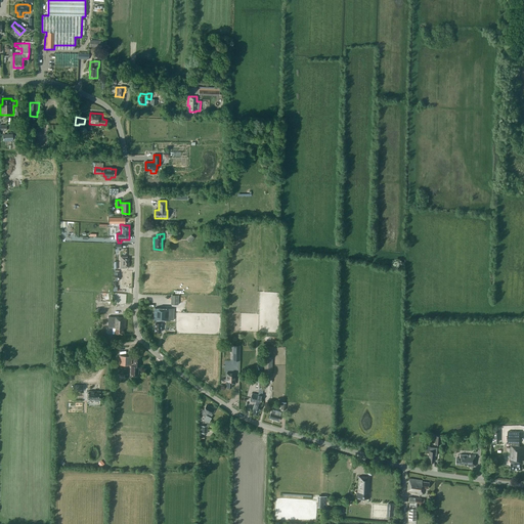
[(129,267),(129,258),(127,258),(127,257),(121,257),(121,268),(127,268),(127,267),(129,267)]
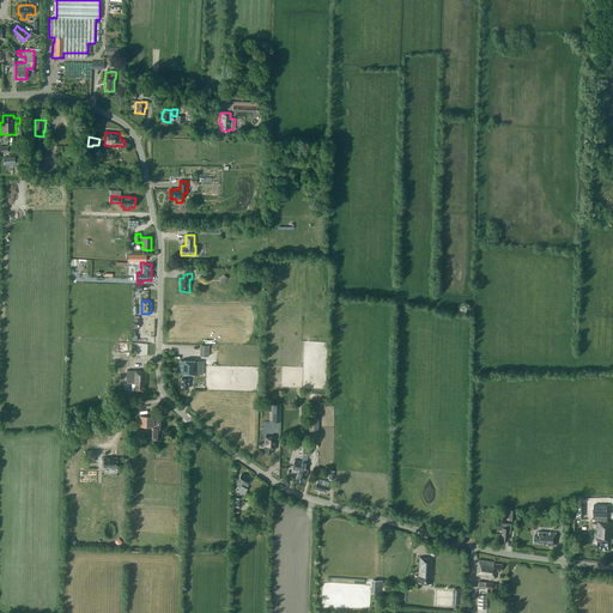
[(181,388),(188,388),(188,378),(188,374),(202,375),(204,360),(181,360),(180,374),(182,374),(181,388)]
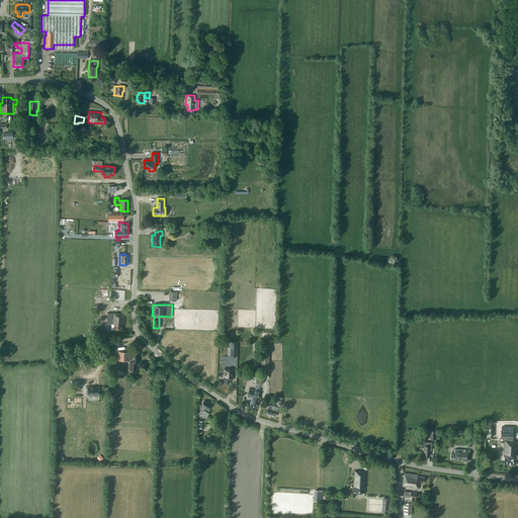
[(113,330),(122,331),(122,325),(124,325),(124,314),(107,313),(106,329),(113,330)]
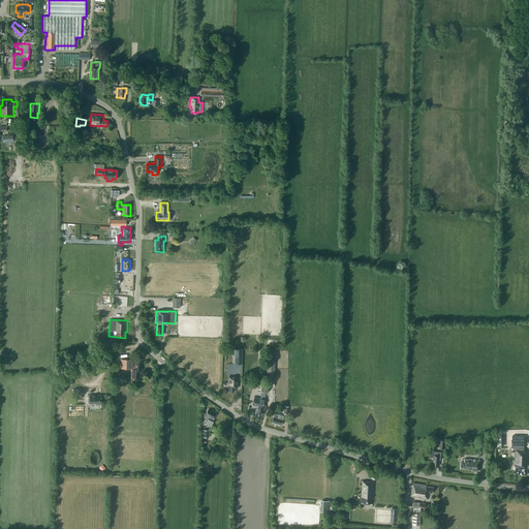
[(120,368),(132,369),(133,361),(120,360),(120,368)]
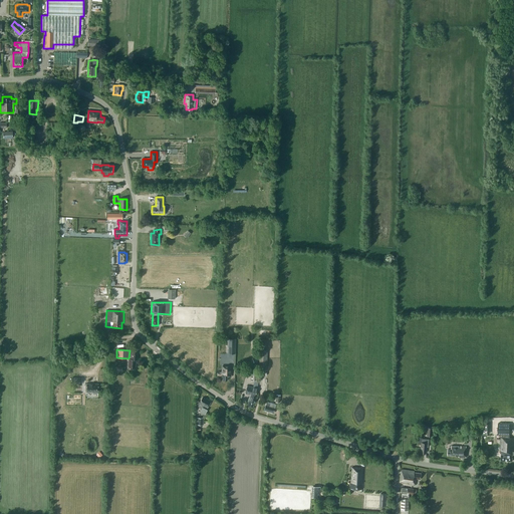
[(132,349),(132,358),(129,358),(129,366),(131,367),(132,366),(136,366),(136,359),(138,359),(138,349),(132,349)]
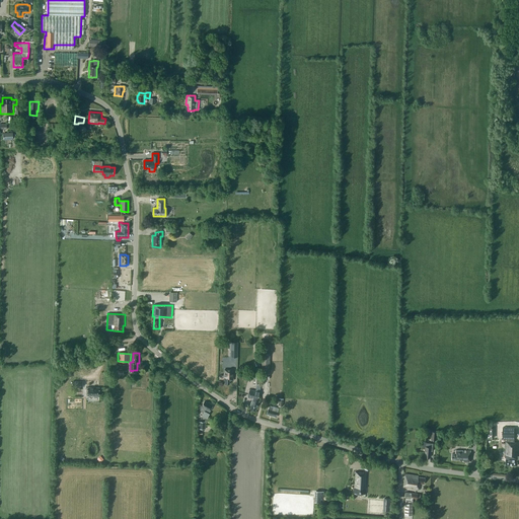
[(262,373),(270,374),(270,354),(262,353),(262,373)]
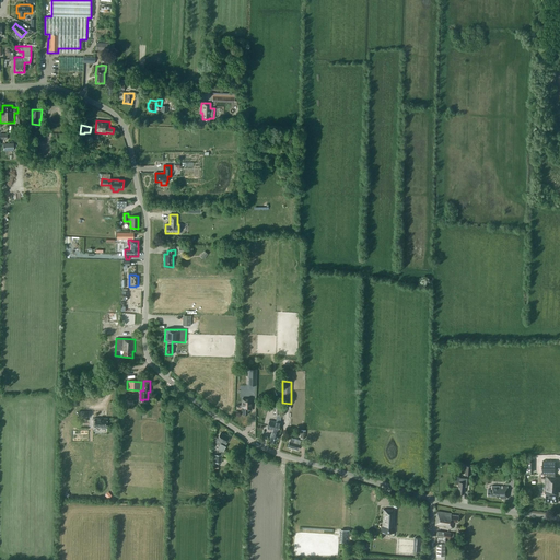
[(243,410),(243,415),(247,415),(247,410),(252,410),(252,399),(242,399),(242,410),(243,410)]
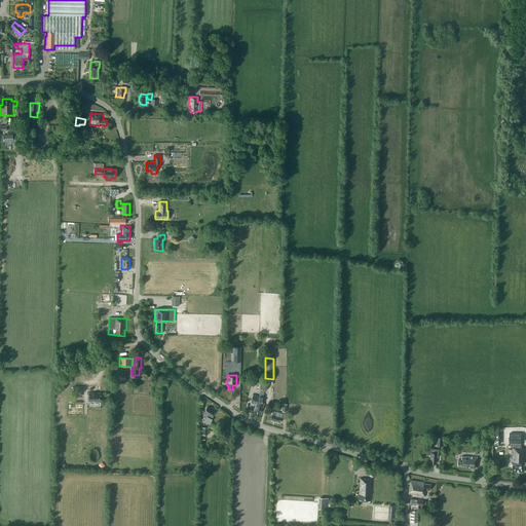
[(262,403),(263,398),(263,397),(264,392),(260,391),(259,397),(253,395),(251,403),(256,404),(256,406),(255,406),(254,410),(255,410),(254,414),(259,416),(260,412),(261,412),(263,406),(262,405),(263,404),(262,403)]
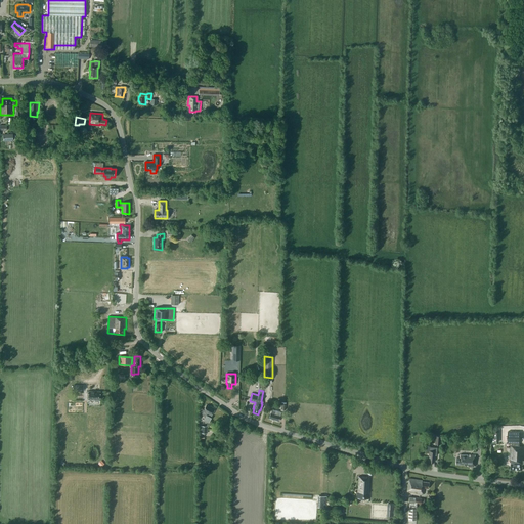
[(87,399),(94,399),(94,400),(100,401),(100,393),(95,393),(95,391),(87,391),(87,399)]
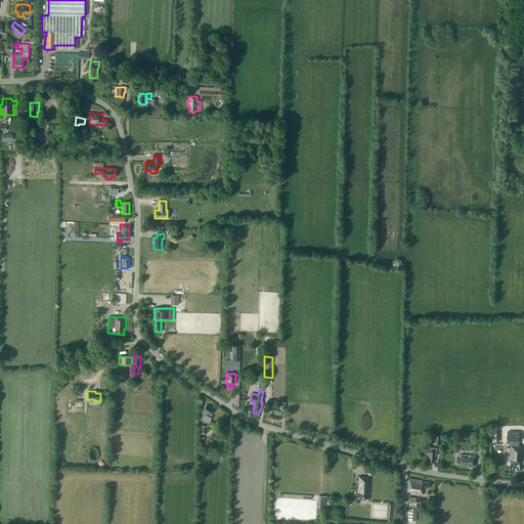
[(210,406),(210,407),(206,405),(204,409),(203,413),(203,415),(207,417),(205,421),(209,423),(211,418),(215,408),(210,406)]
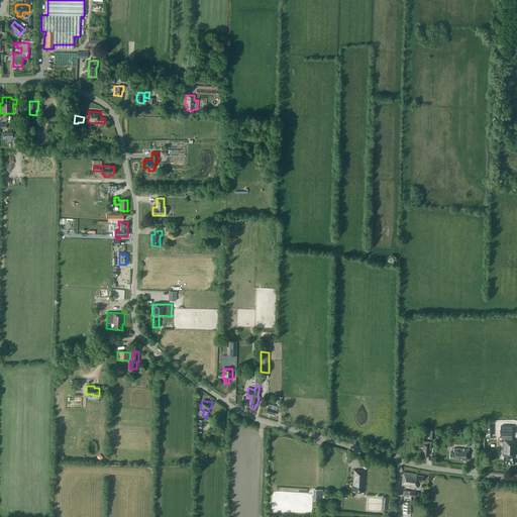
[(278,406),(268,404),(266,412),(275,415),(278,406)]
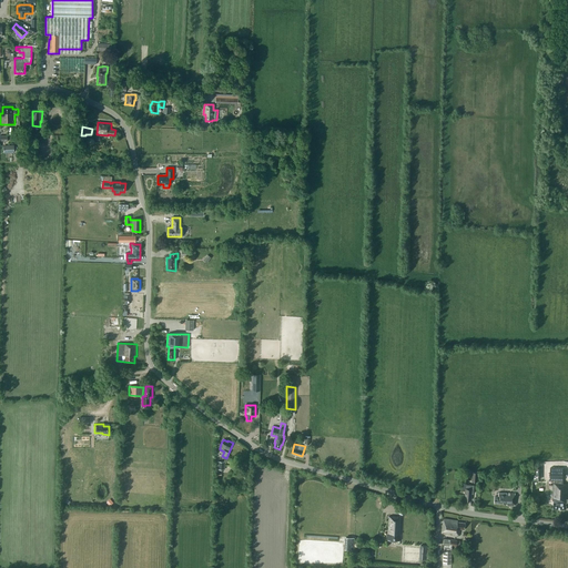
[(555,480),(555,484),(563,484),(563,468),(550,468),(550,480),(555,480)]
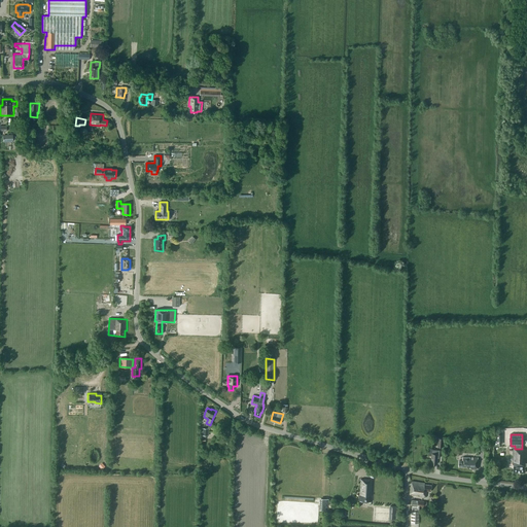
[(428,449),(427,455),(431,455),(430,463),(436,464),(437,458),(438,458),(440,454),(440,450),(432,450),(432,449),(428,449)]
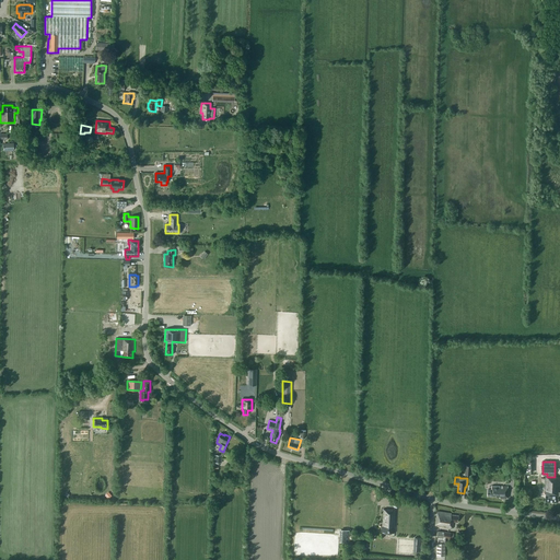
[(546,477),(545,493),(546,493),(546,501),(558,502),(559,496),(559,478),(559,477),(555,477),(547,477),(546,477)]
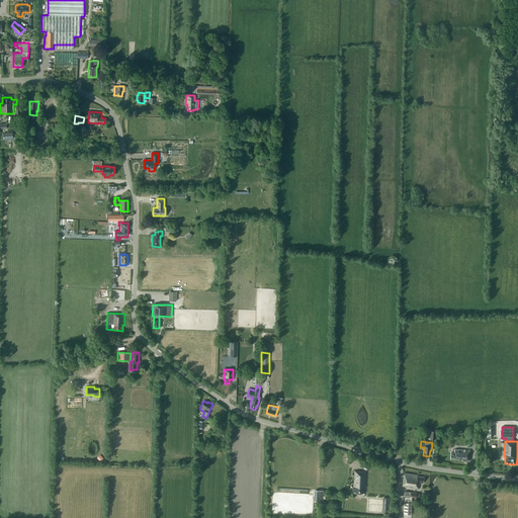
[(451,452),(451,458),(459,459),(462,459),(462,460),(469,461),(469,449),(455,449),(455,453),(451,452)]
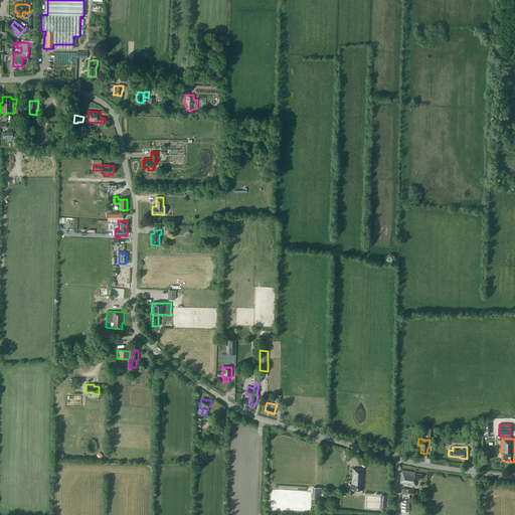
[(364,469),(352,468),(350,489),(363,490),(364,469)]
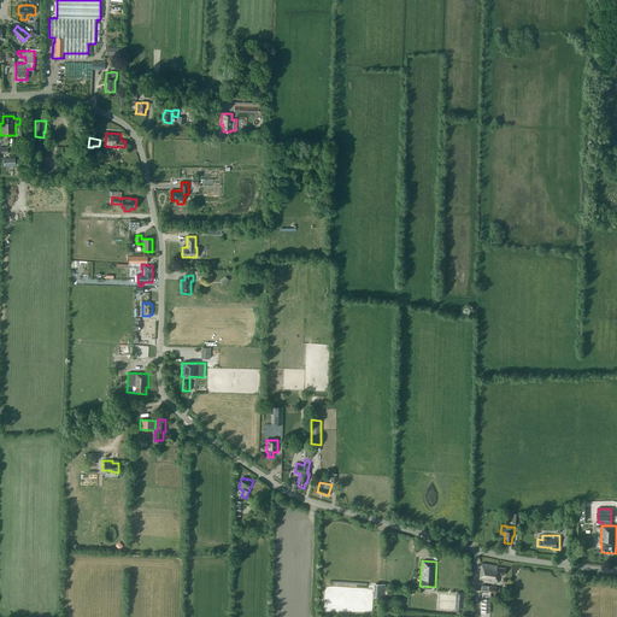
[(497,565),(482,563),(480,580),(499,582),(499,575),(504,575),(505,568),(497,566),(497,565)]
